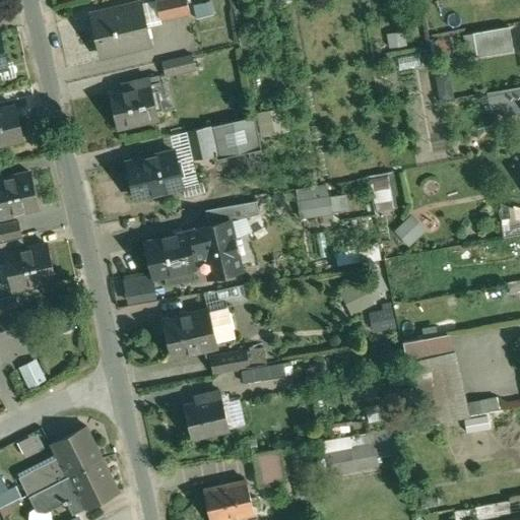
[(187,0),(157,0),(163,18),(190,12),(187,0)]
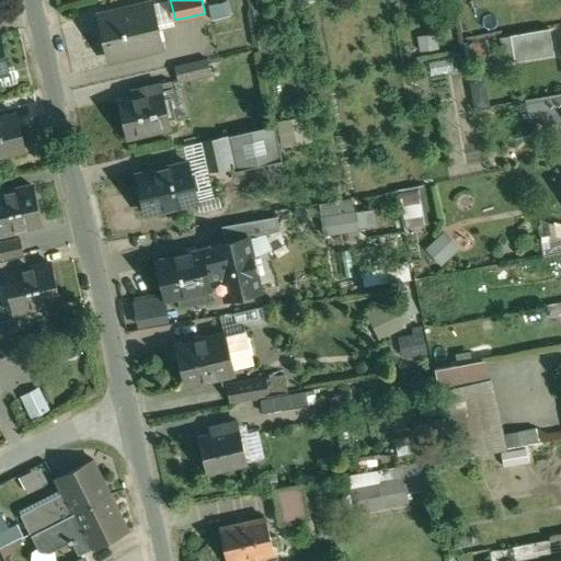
[(226,0),(205,6),(207,18),(228,12),(226,0)]
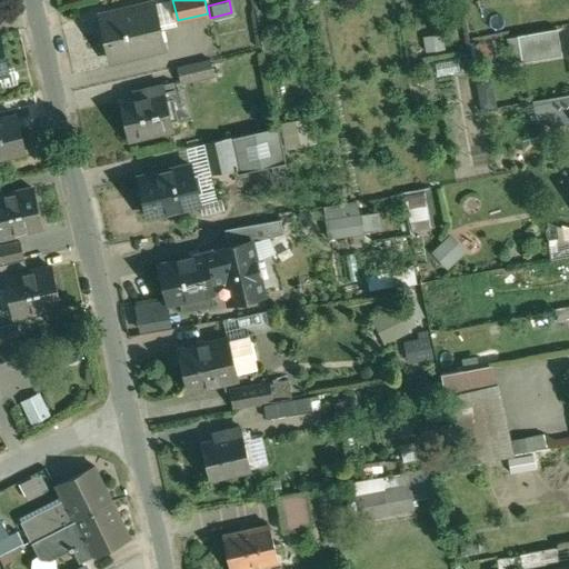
[(155,3),(101,16),(111,59),(166,47),(155,3)]
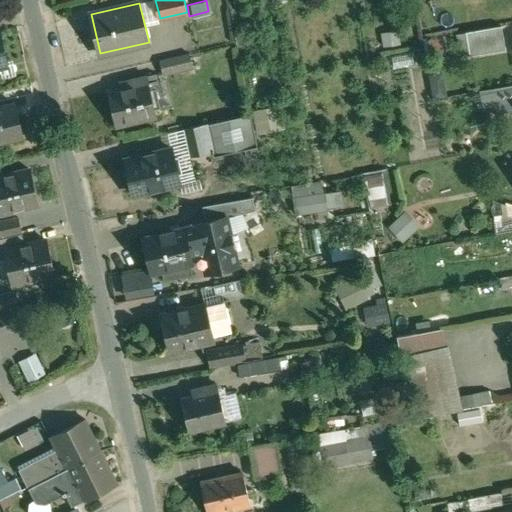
[(502,25),(467,31),(471,55),(507,49),(502,25)]
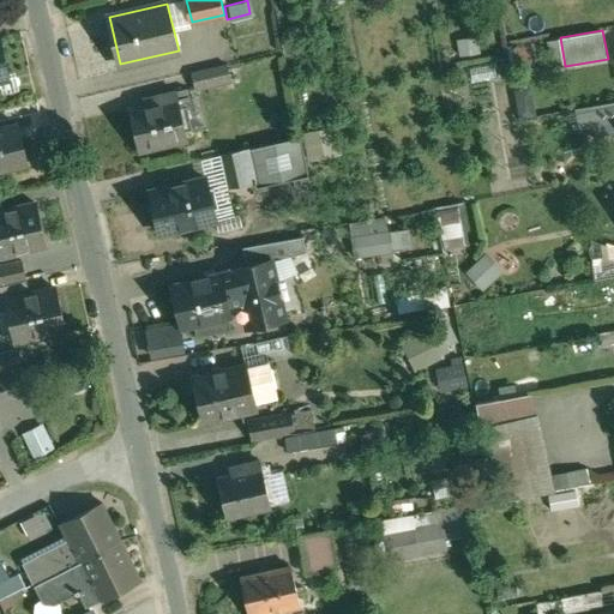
[(533,49),(515,53),(517,66),(536,62),(533,49)]
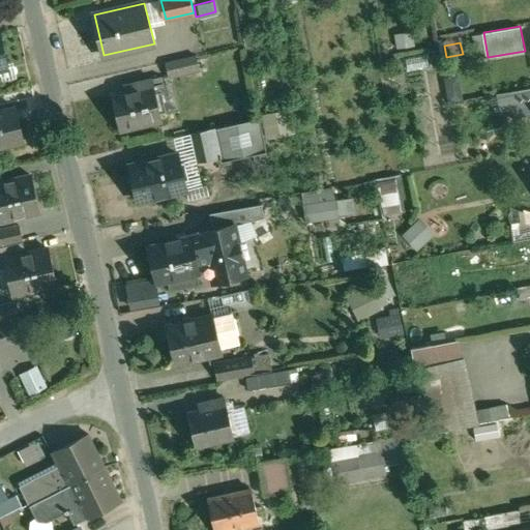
[(196,55),(166,62),(169,77),(199,70),(196,55)]
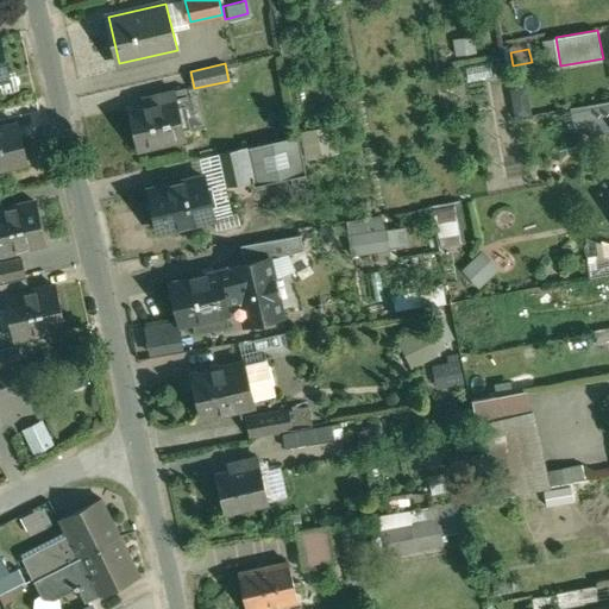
[(184,89),(143,99),(144,107),(130,111),(138,149),(164,143),(163,142),(183,137),(183,139),(186,138),(176,99),(186,96),(184,89)]
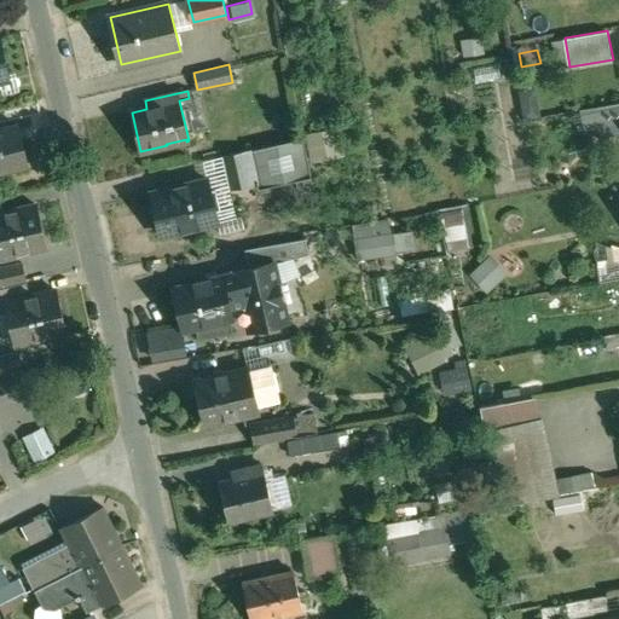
[(618,102),(597,106),(602,136),(618,132),(618,102)]
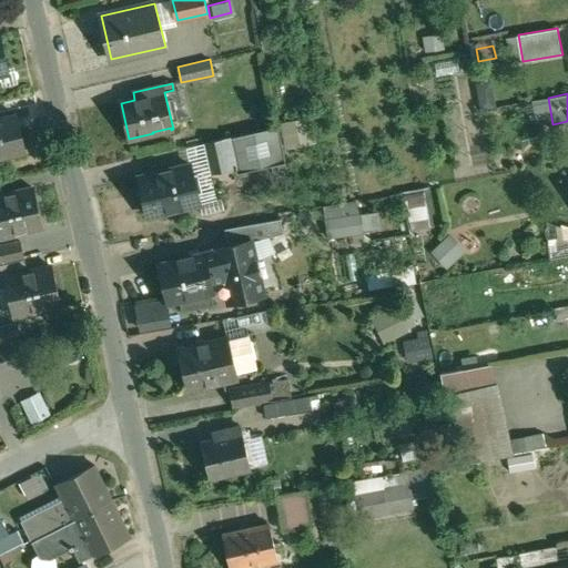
[(18,115),(0,119),(0,156),(26,151),(18,115)]
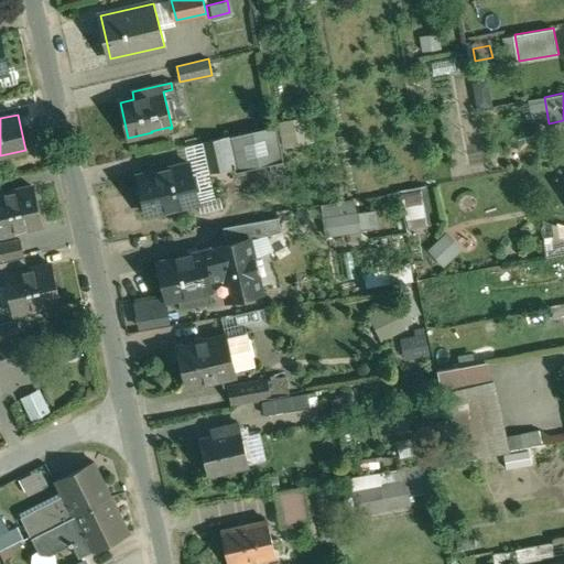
[(278,126),(206,142),(213,171),(235,165),(236,172),(284,161),(278,126)]
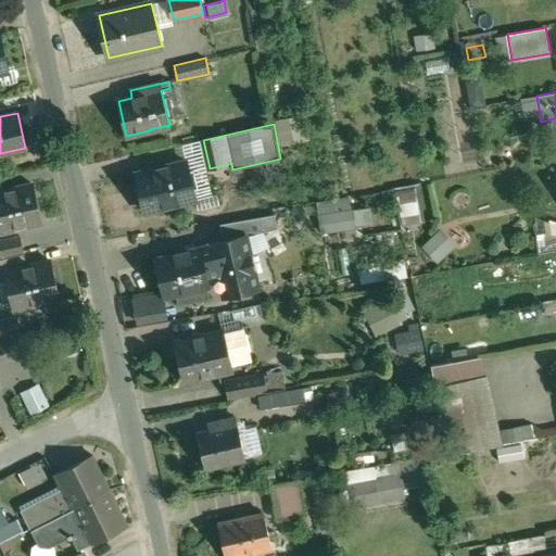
[(186,162),(136,174),(144,211),(196,199),(186,162)]
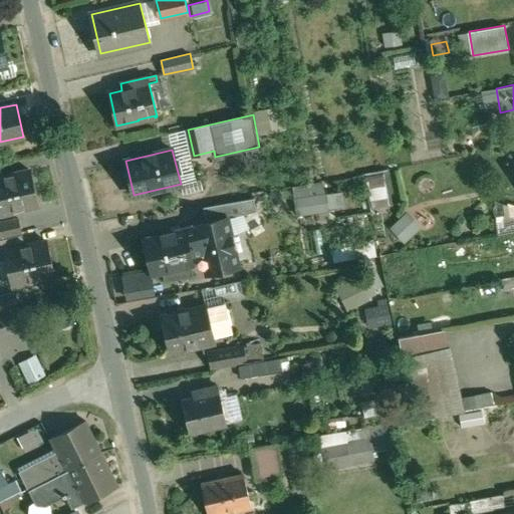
[(377,170),(360,174),(367,206),(386,202),(377,170)]
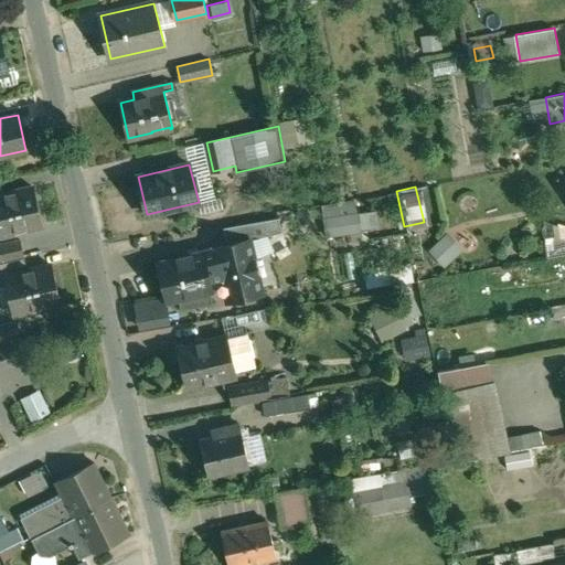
[(34,188),(0,195),(0,234),(43,225),(34,188)]
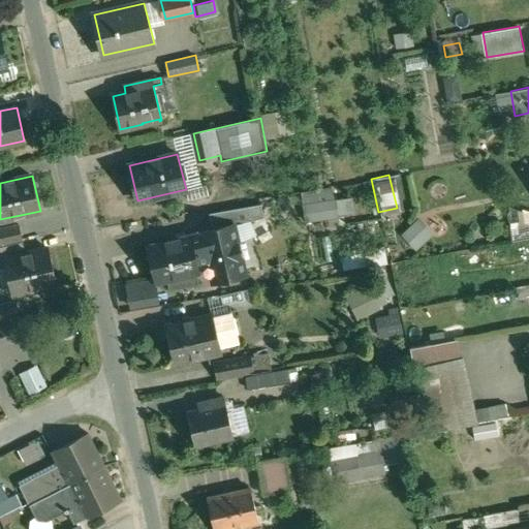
[(333,186),(302,191),(306,221),(339,216),(337,198),(335,198),(333,186)]
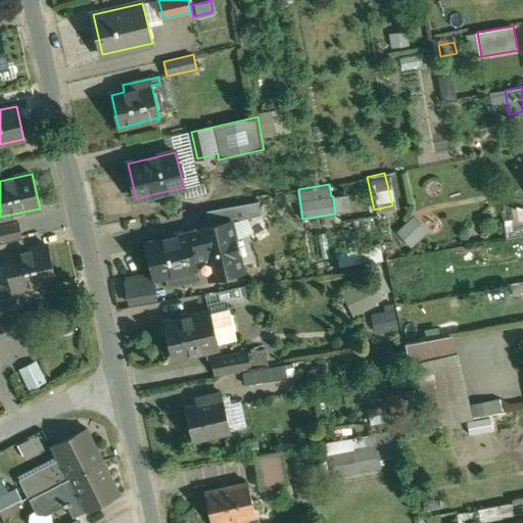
[(258,201),(207,210),(211,226),(232,221),(232,222),(262,215),(258,201)]
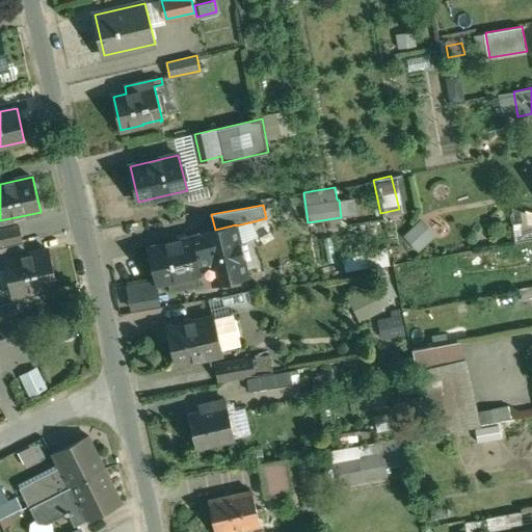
[(418,218),(399,234),(414,250),(431,235),(418,218)]
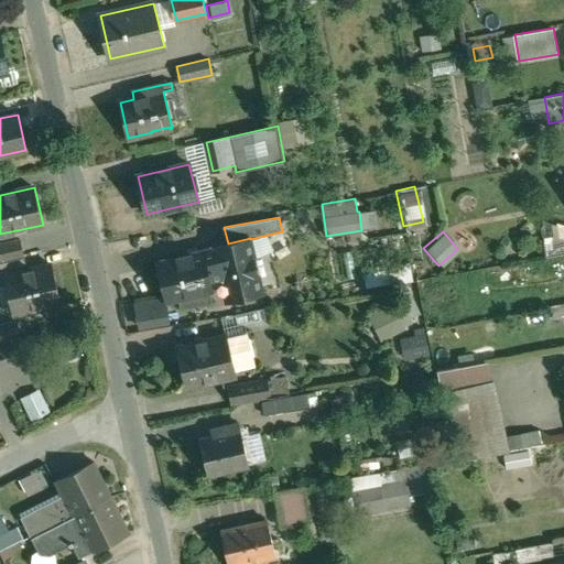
[(228,243),(215,246),(216,248),(203,251),(209,281),(223,278),(228,300),(262,292),(250,239),(250,238),(228,243)]
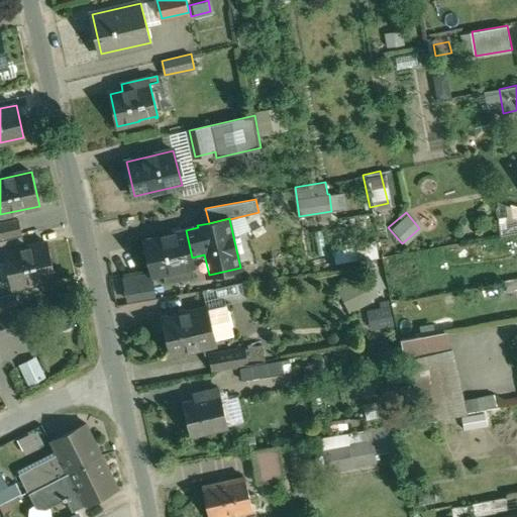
[(20,219),(0,223),(0,238),(23,233),(20,219)]
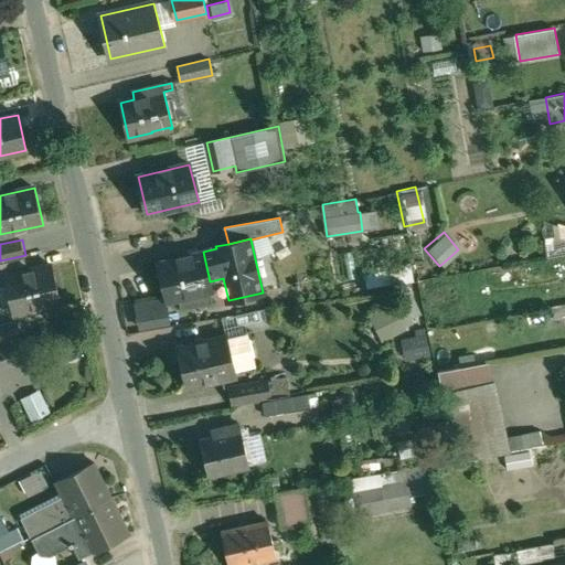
[(203,252),(159,262),(168,300),(212,289),(210,281),(203,252)]
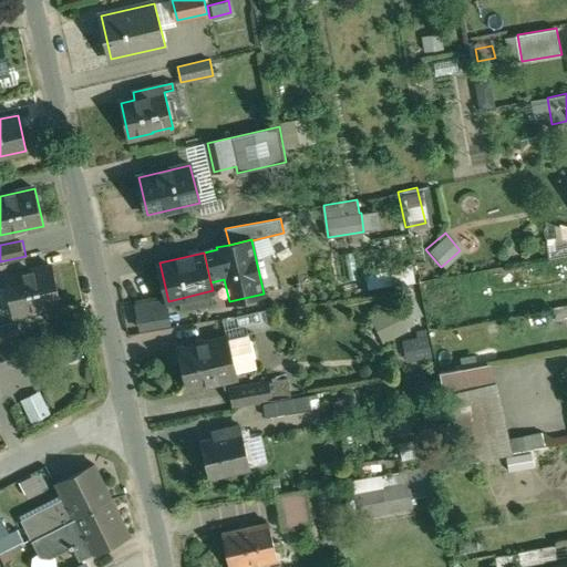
[(26,256),(0,261),(0,280),(6,279),(4,277),(29,271),(26,256)]
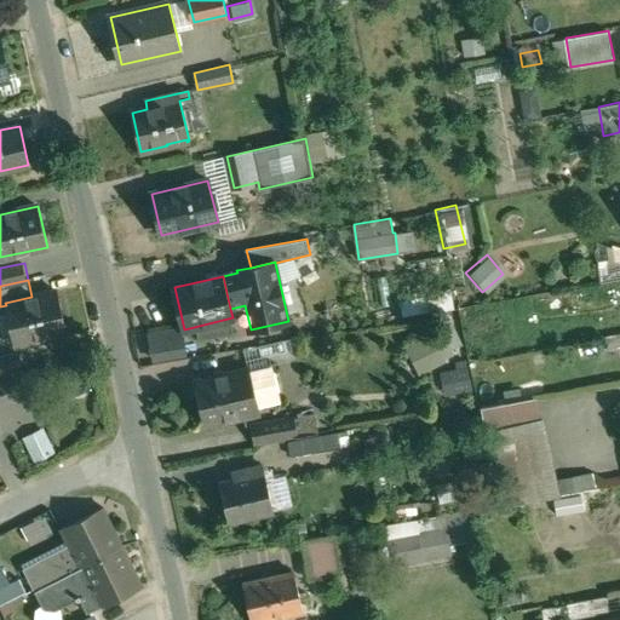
[(32,297),(5,303),(6,305),(15,344),(67,332),(57,291),(32,297)]
